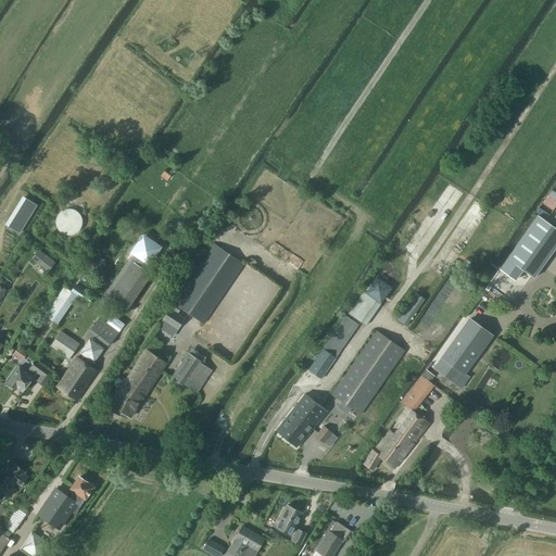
[(19,231),(36,205),(25,198),(8,225),(19,231)]
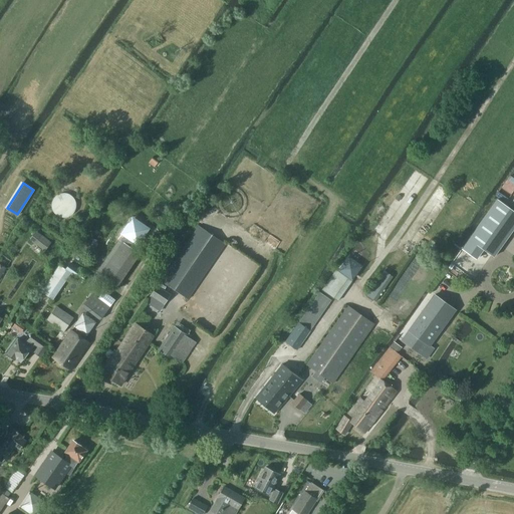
[(53,199),(52,201),(52,203),(51,205),(51,207),(52,209),(53,211),(54,213),(55,214),(57,216),(59,217),(61,217),(63,218),(65,218),(67,217),(69,217),(71,215),(73,214),(74,212),(75,211),(76,209),(76,206),(76,204),(76,202),(75,200),(74,199),(73,197),(71,196),(69,194),(68,194),(66,193),(64,193),(61,193),(59,194),(58,195),(56,196),(54,197),(53,199)]
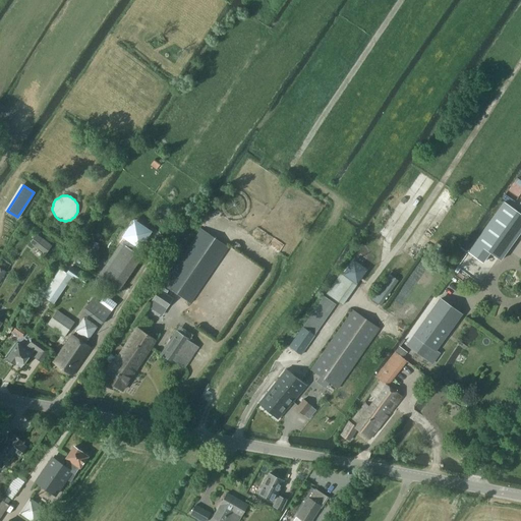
[(482,263),(489,253),(501,261),(520,231),(520,213),(504,201),(467,252),(482,263)]
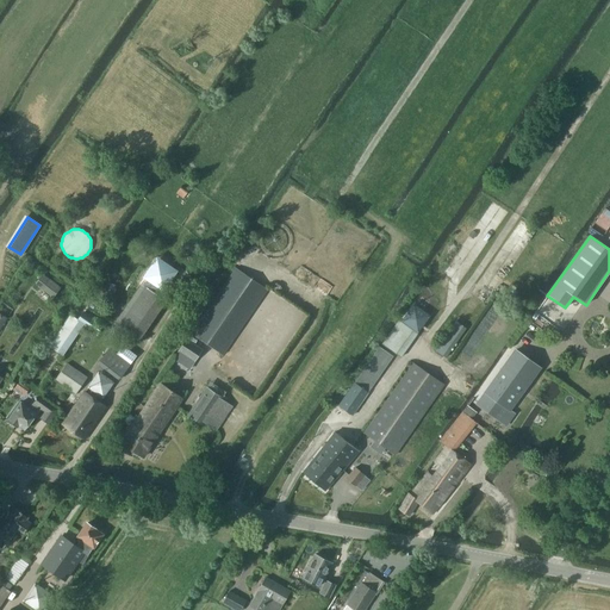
[(145,277),(163,288),(175,272),(159,260),(145,277)]
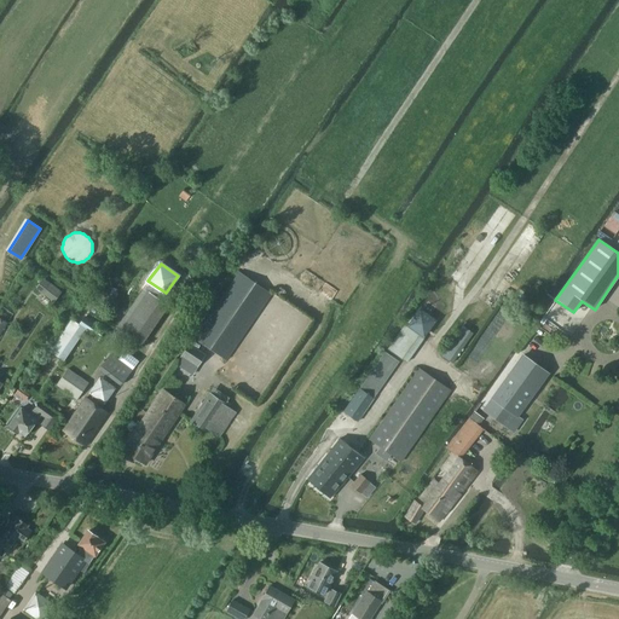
[(225,360),(270,294),(238,273),(194,340),(225,360)]
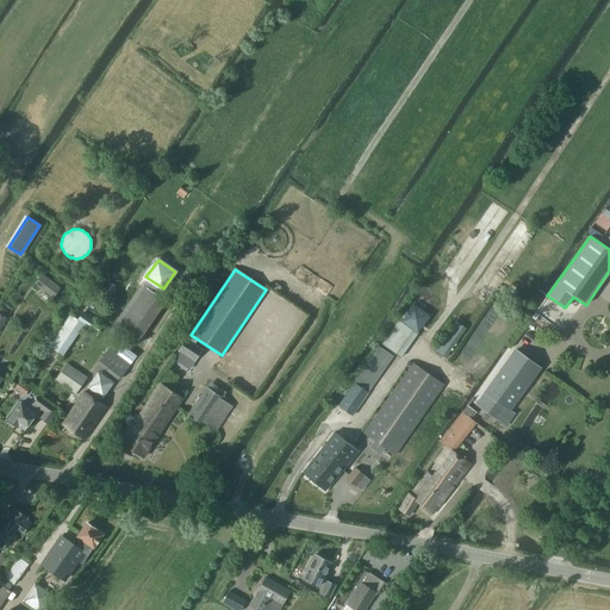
[(39,287),(53,298),(61,287),(48,278),(39,287)]
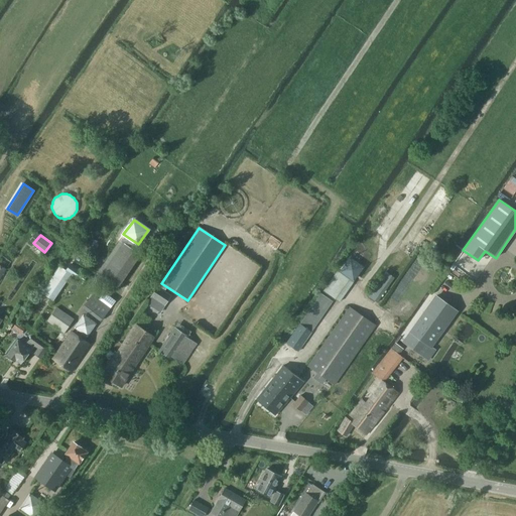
[(140,256),(120,241),(97,274),(117,289),(140,256)]
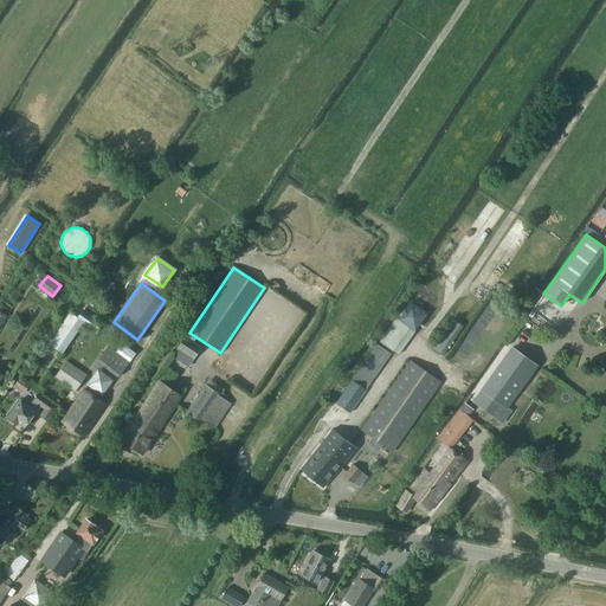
[(411,304),(400,320),(416,330),(426,315),(411,304)]
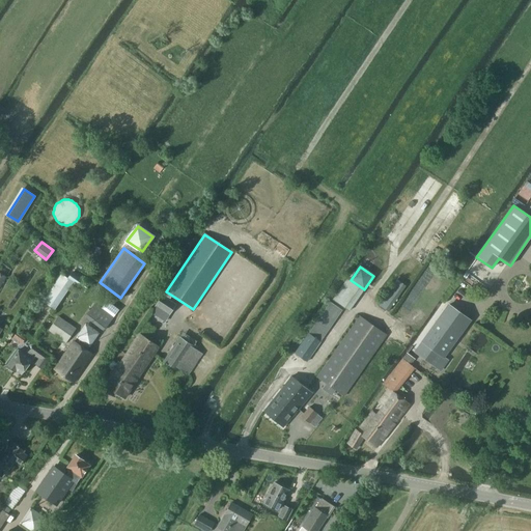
[(67,280),(84,291),(89,283),(73,272),(67,280)]
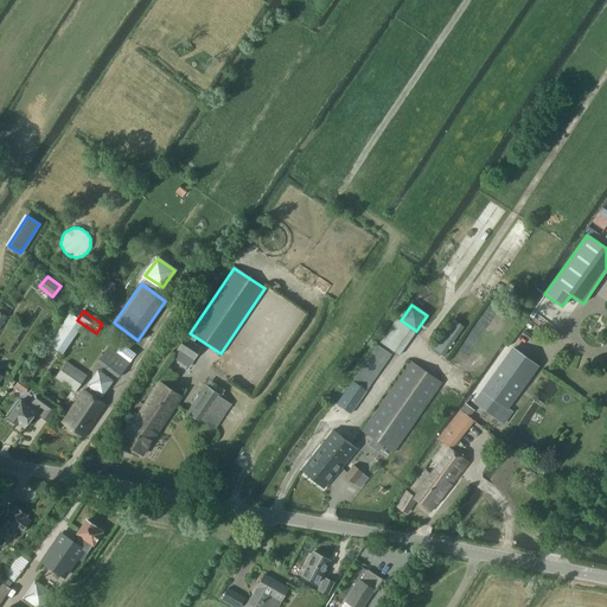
[(69,314),(49,344),(63,355),(83,324),(69,314)]
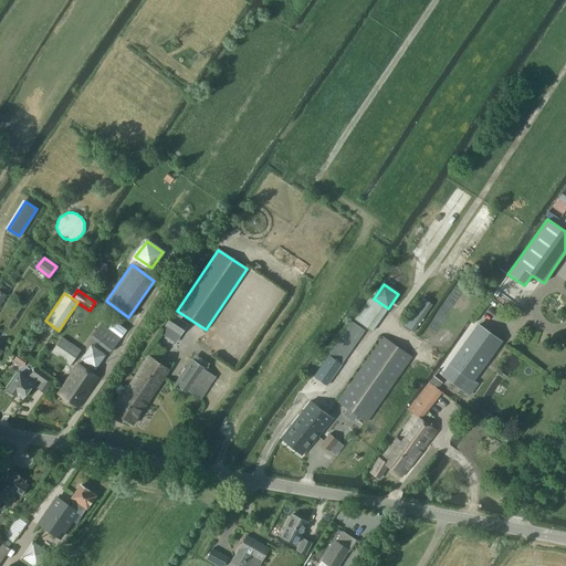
[(369,297),(355,320),(373,332),(388,310),(369,297)]
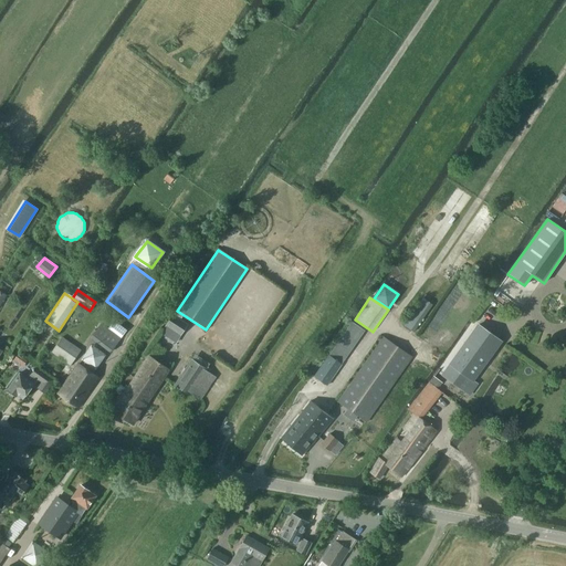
[(404,325),(415,333),(433,305),(422,299),(404,325)]
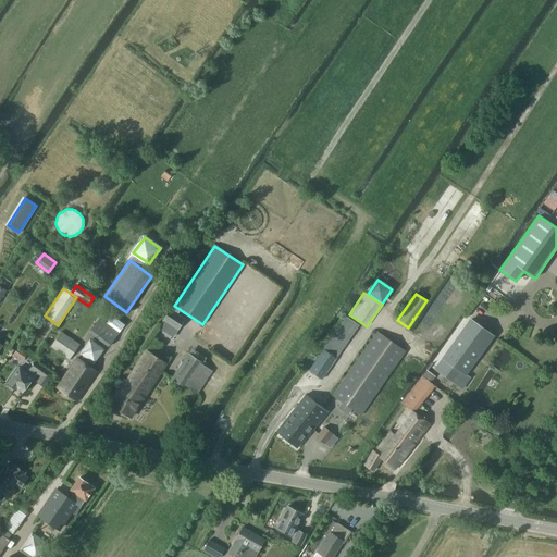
[(174,336),(185,319),(170,309),(159,326),(174,336)]
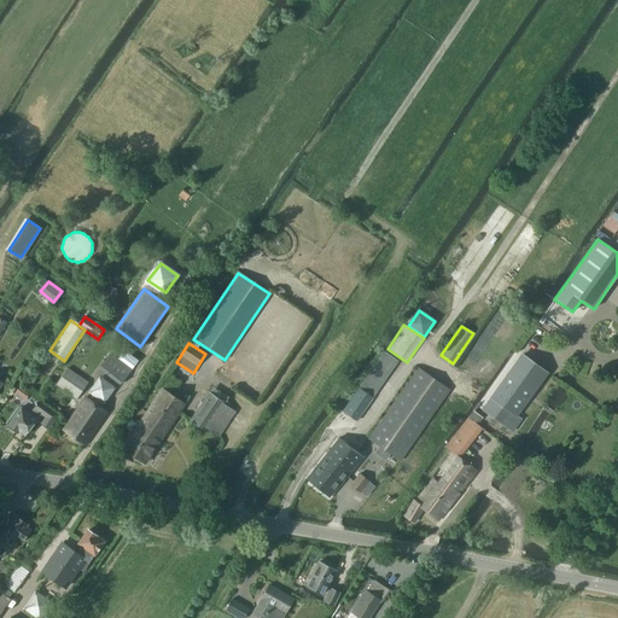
[(120,360),(110,354),(100,368),(121,384),(138,360),(126,351),(120,360)]
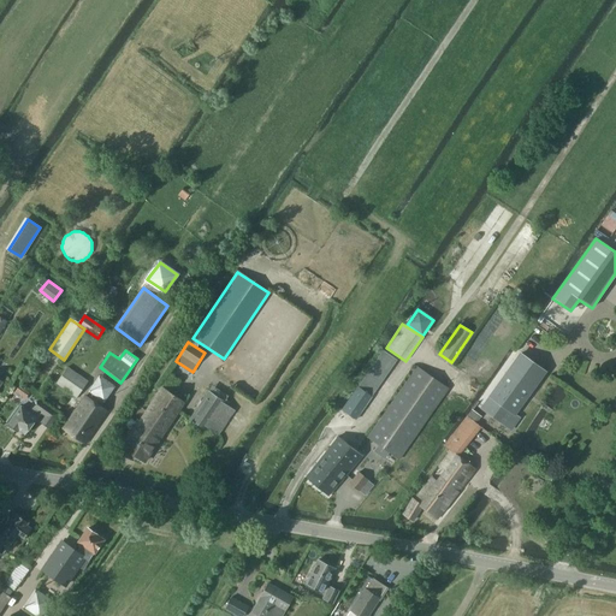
[(351,426),(397,361),(384,351),(337,416),(351,426)]
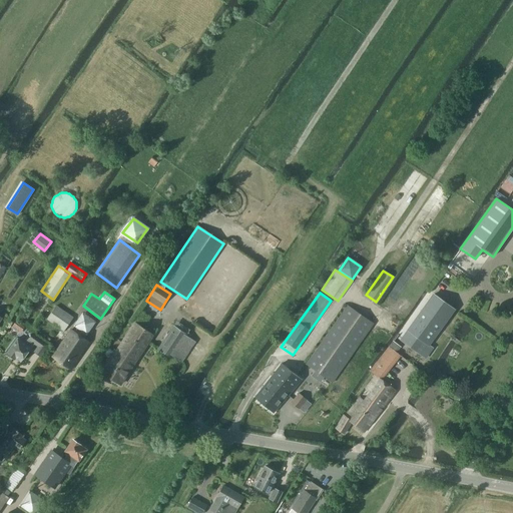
[(401,340),(421,354),(454,309),(434,295),(401,340)]
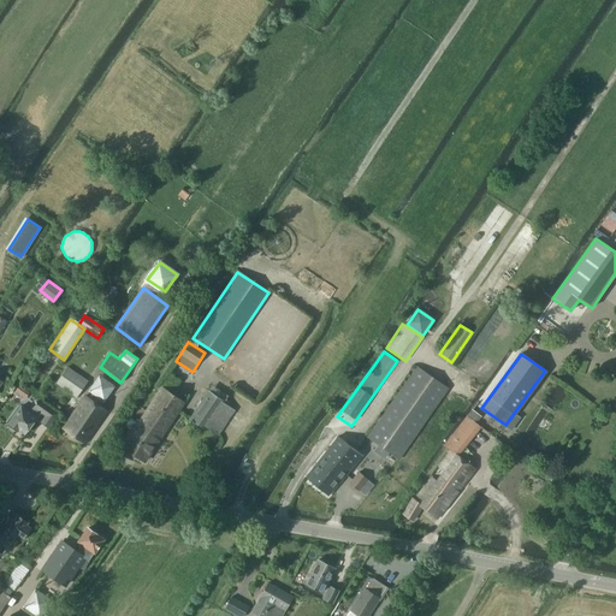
[(449,389),(416,366),(367,438),(400,460),(449,389)]
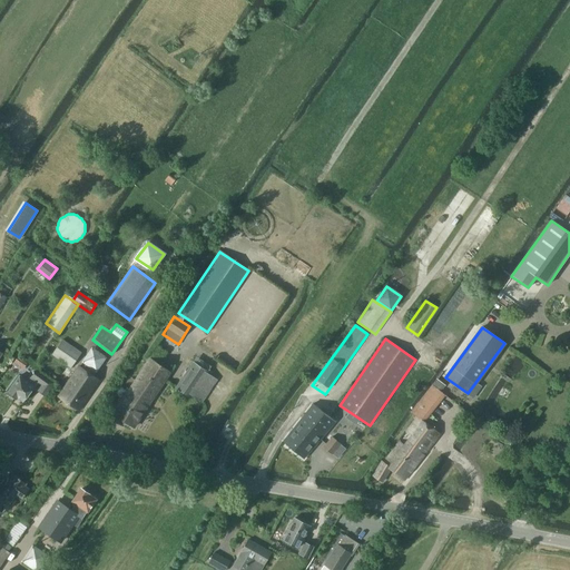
[(52,354),(68,365),(67,367),(69,370),(81,353),(62,340),(52,354)]
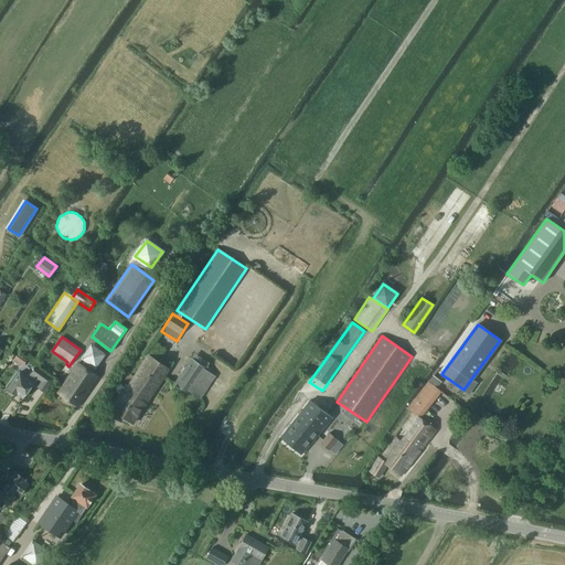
[(96,369),(106,354),(92,344),(81,359),(96,369)]
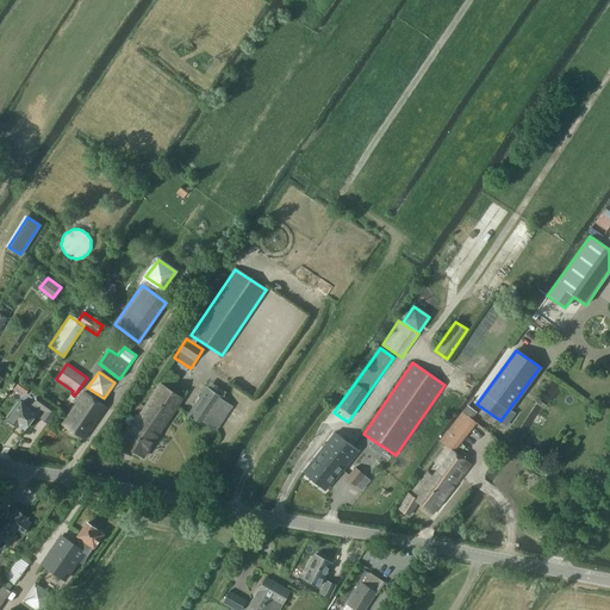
[(19,381),(16,386),(25,393),(29,388),(19,381)]
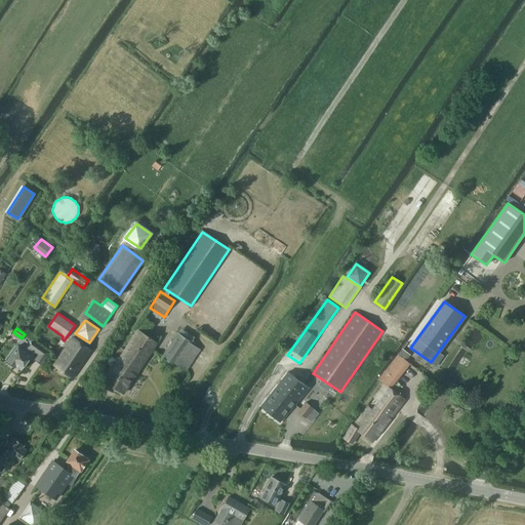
[(134,332),(136,333),(122,356),(140,368),(157,344),(136,329),(134,332)]
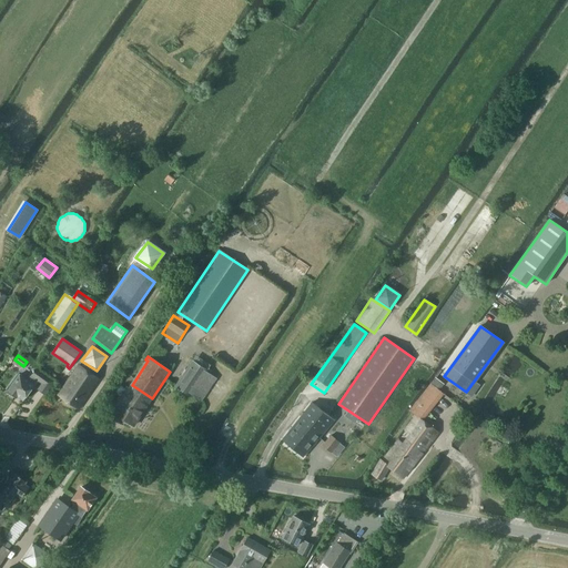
[(175,386),(190,396),(191,394),(201,401),(216,377),(205,371),(206,369),(193,361),(175,386)]
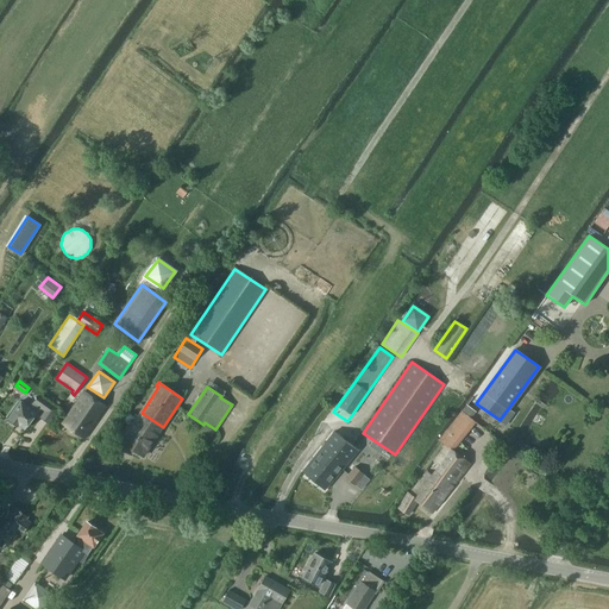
[(62,424),(83,439),(106,406),(85,391),(62,424)]
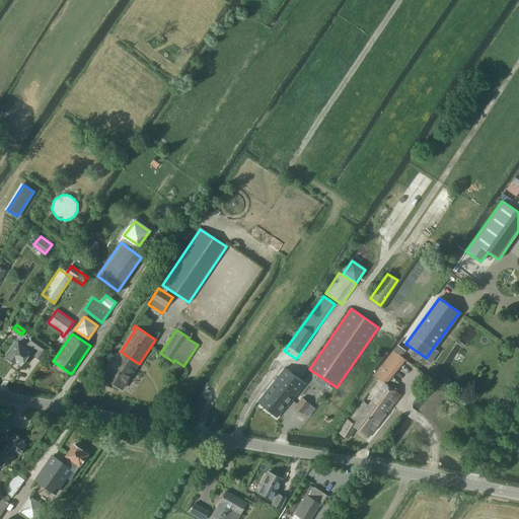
[(7,357),(15,363),(16,362),(21,366),(34,348),(39,350),(34,356),(41,360),(49,349),(32,337),(25,347),(17,342),(7,357)]
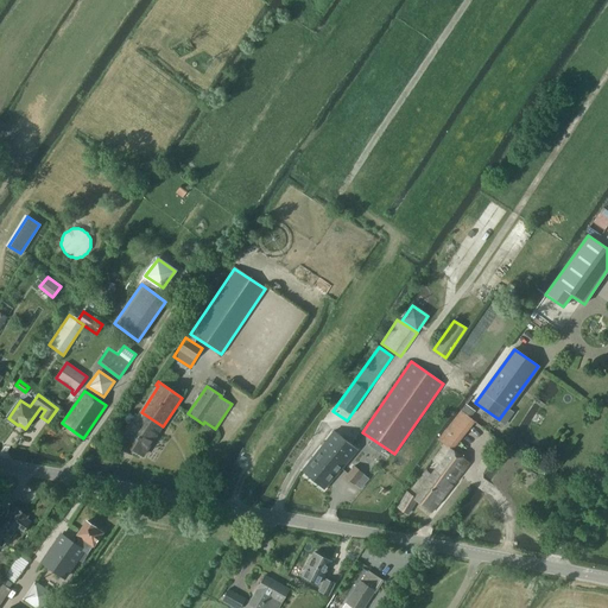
[(410,492),(407,492),(398,507),(407,513),(417,500),(432,512),(469,463),(453,450),(476,422),(470,417),(475,411),(466,404),(437,439),(445,445),(434,461),(438,464),(431,474),(426,470),(410,492)]
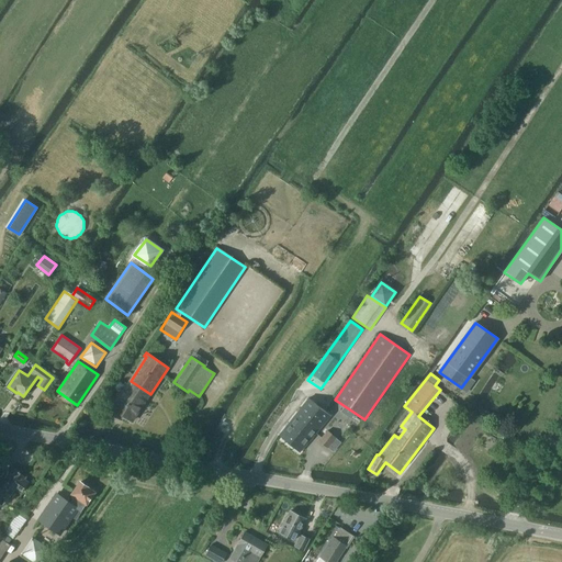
[(113,389),(121,394),(112,407),(133,420),(150,394),(131,381),(127,385),(125,383),(123,386),(117,382),(113,389)]
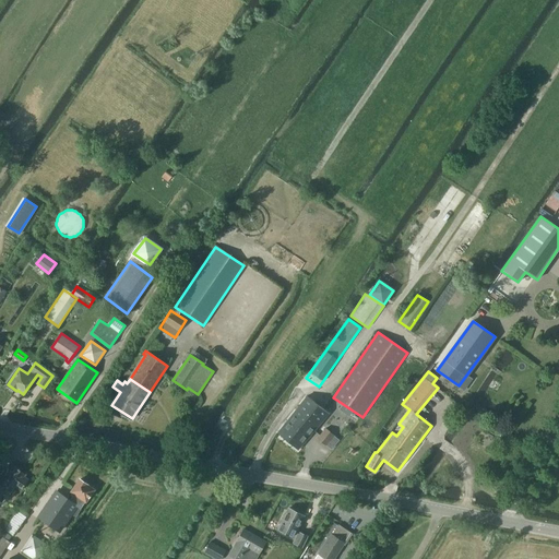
[(307,396),(278,432),(298,449),(299,450),(312,435),(316,430),(329,413),(307,396)]
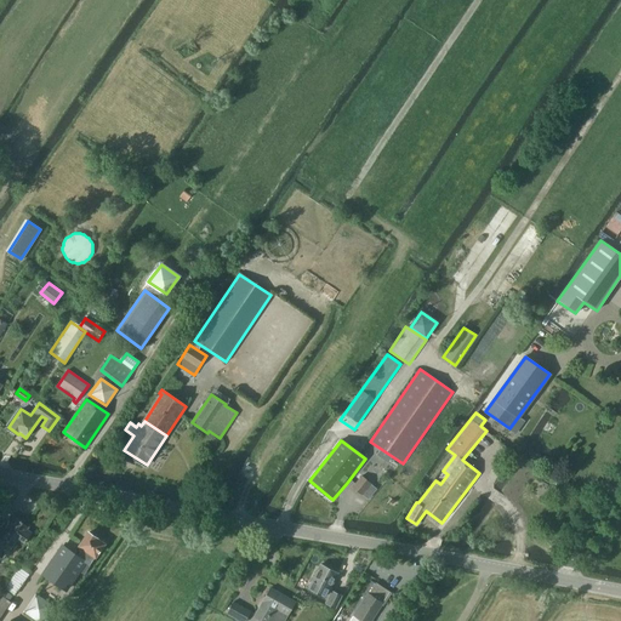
[(362,476),(353,488),(362,495),(371,484),(362,476)]
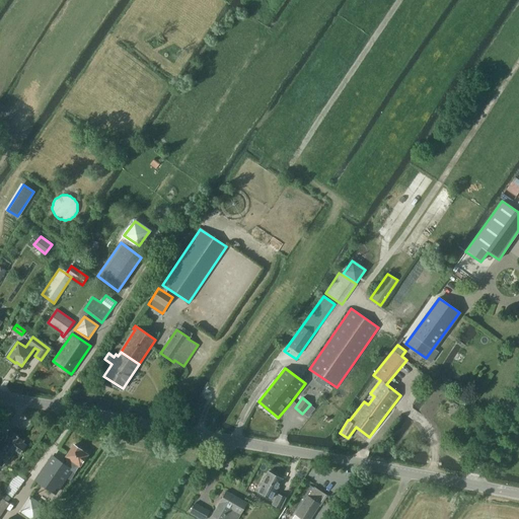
[(0,448),(0,463),(1,464),(6,456),(11,459),(15,453),(19,455),(26,445),(22,443),(24,441),(11,432),(0,448)]
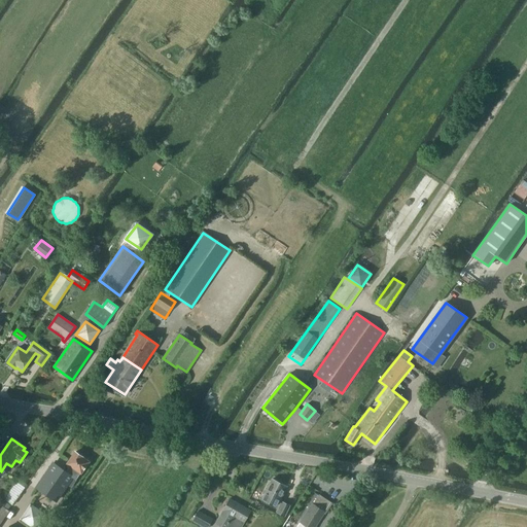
[(54,463),(37,486),(56,499),(71,477),(76,480),(89,461),(75,452),(67,464),(67,466),(69,467),(66,471),(54,463)]
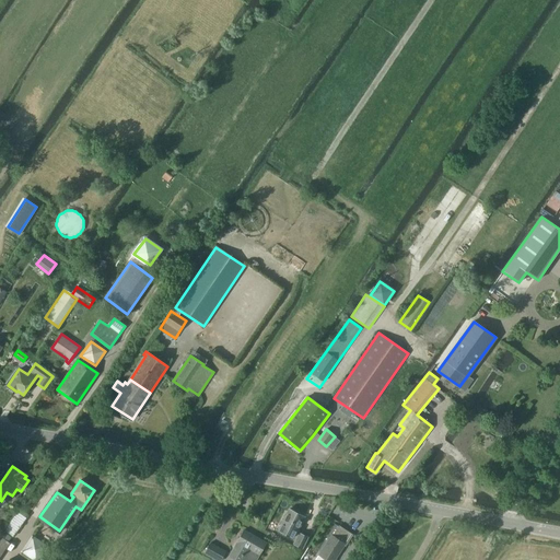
[(281,524),(286,526),(283,528),(293,534),(295,532),(296,532),(304,516),(289,509),(281,524)]
